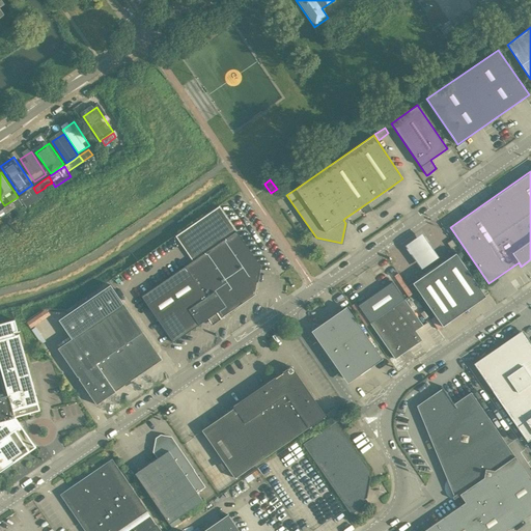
[(36,193),(33,188),(27,192),(18,198),(22,203),(23,202),(26,207),(48,193),(45,188),(36,193)]
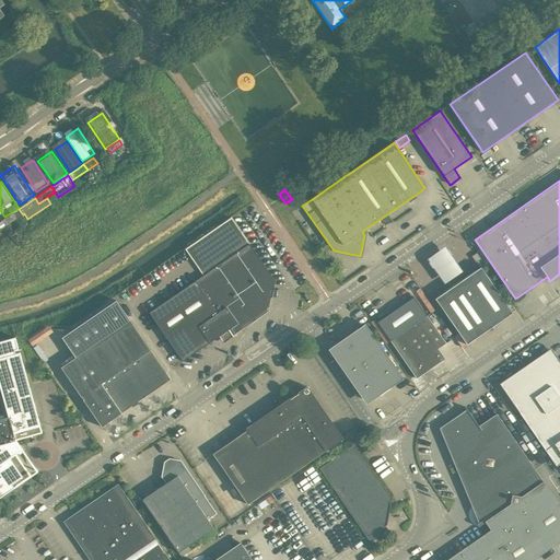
[(3,219),(3,220),(7,225),(16,219),(23,214),(19,209),(12,213),(3,219)]
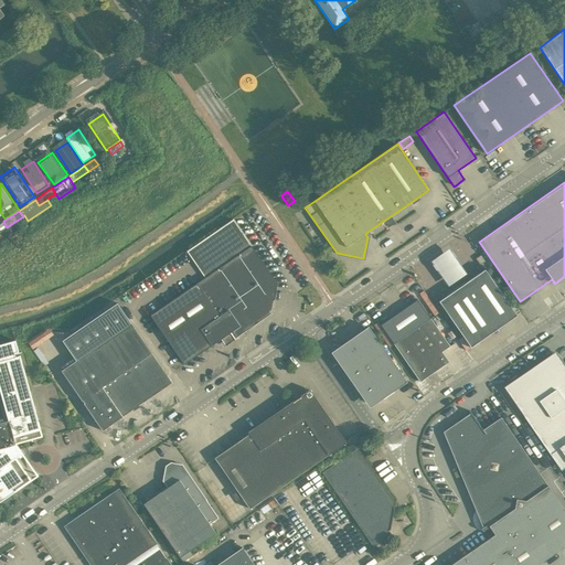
[(150,316),(183,364),(184,364),(221,339),(225,347),(230,343),(235,340),(238,338),(238,337),(270,315),(276,284),(251,246),(252,246),(238,226),(234,220),(187,252),(191,258),(204,278),(150,316)]
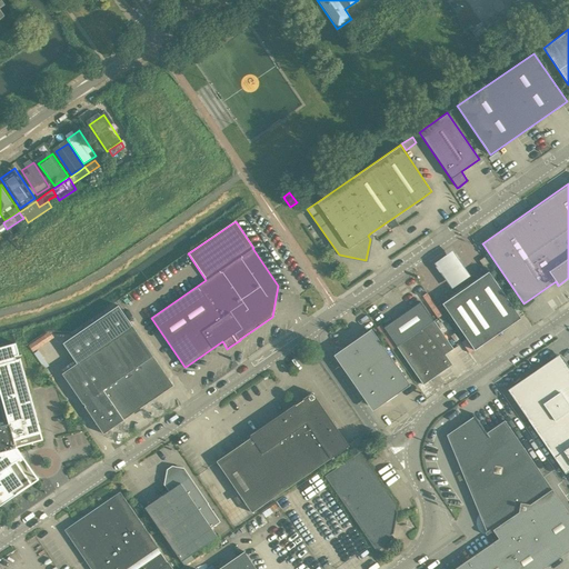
[(452,252),(433,266),(451,291),(470,278),(452,252)]
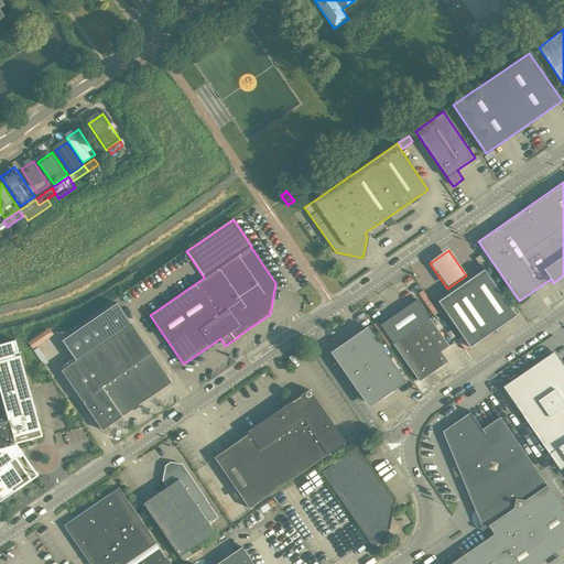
[(475,259),(479,264),(484,261),(479,255),(475,259)]
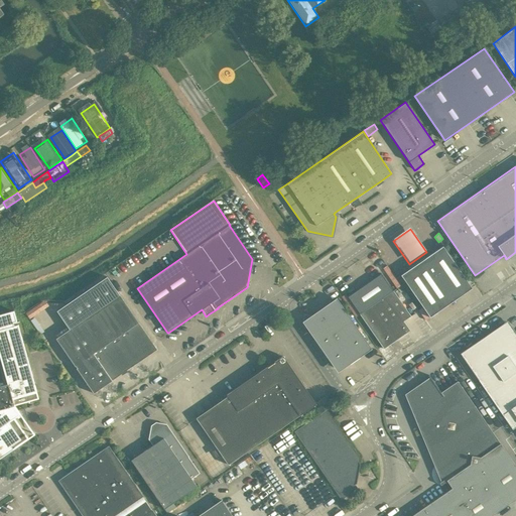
[(434,252),(417,264),(401,275),(430,317),(472,288),(442,246),(434,252)]
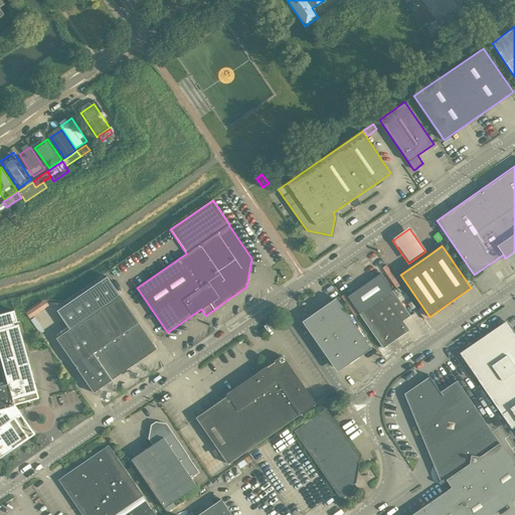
[(380,273),(347,297),(358,314),(392,290),(380,273)]
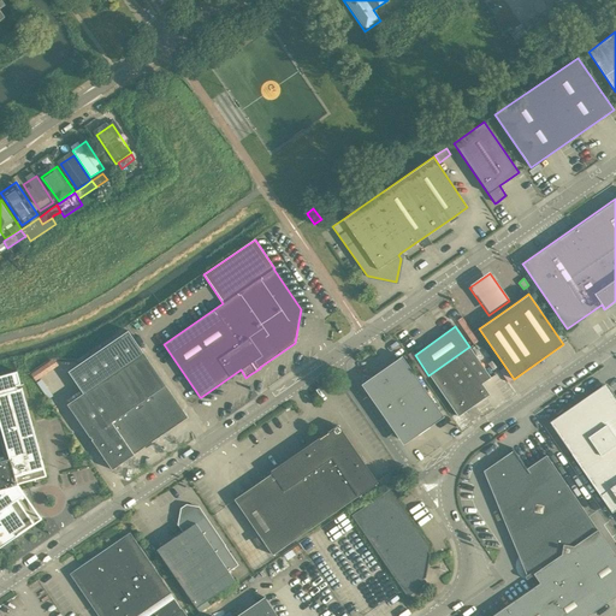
[(83,394),(66,404),(112,469),(188,418),(142,351),(128,330),(67,372),(83,394)]
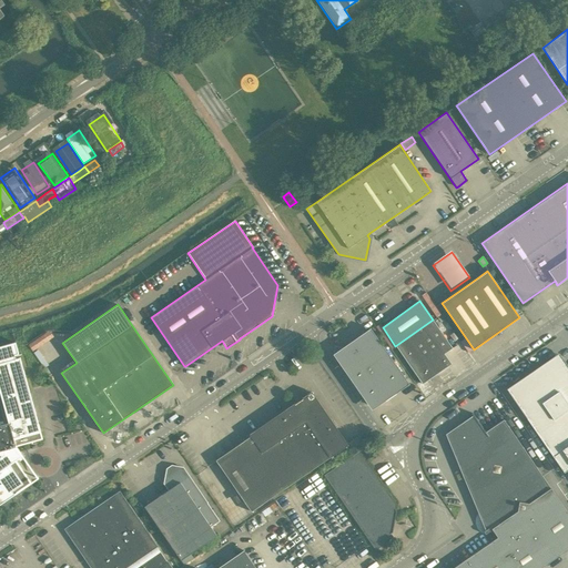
[(433,320),(395,346),(422,384),(423,383),(449,363),(444,354),(453,348),(433,320)]
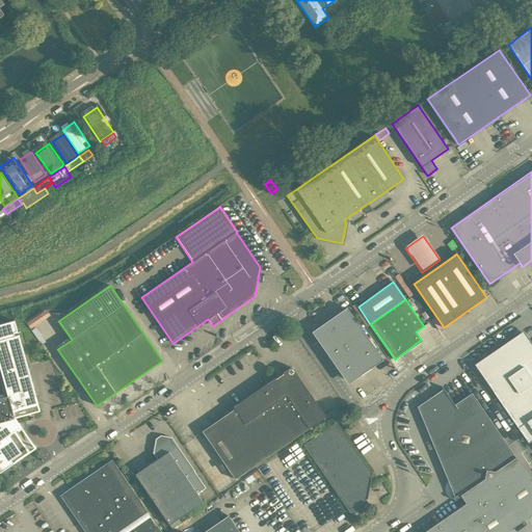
[(329,320),(327,327),(314,324),(312,333),(345,379),(352,380),(353,373),(371,362),(378,363),(379,355),(376,351),(377,351),(347,308),(329,320)]
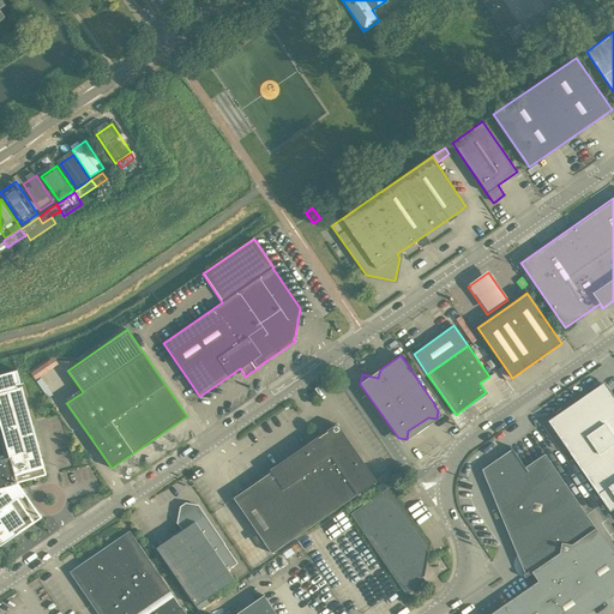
[(35,379),(52,367),(47,360),(30,372),(35,379)]
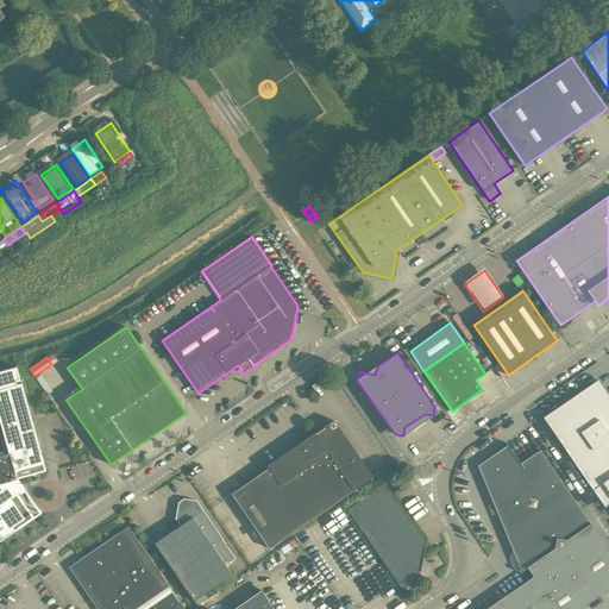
[(0,539),(33,518),(17,494),(23,489),(16,478),(45,470),(22,383),(17,384),(16,381),(20,380),(19,376),(17,366),(0,370),(0,420),(10,453),(5,454),(0,456),(0,539)]
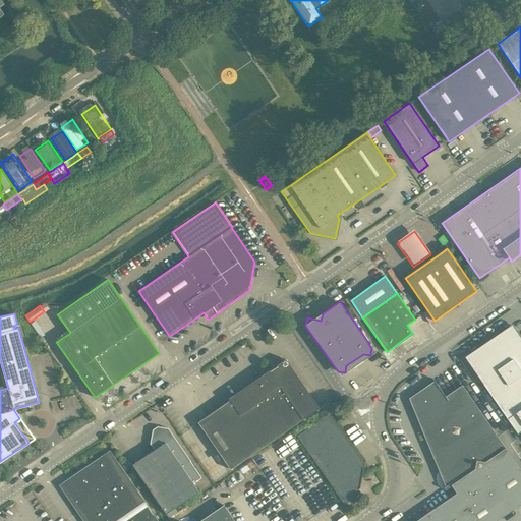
[(520,336),(513,324),(465,357),(508,419),(517,433),(520,430),(520,336)]
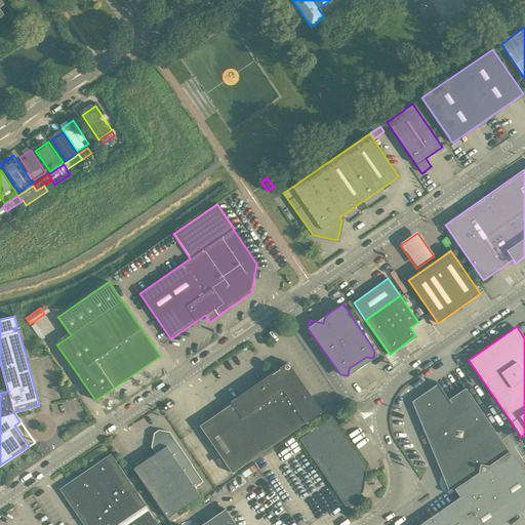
[(272,340),(241,362),(292,437),(323,415),(272,340)]
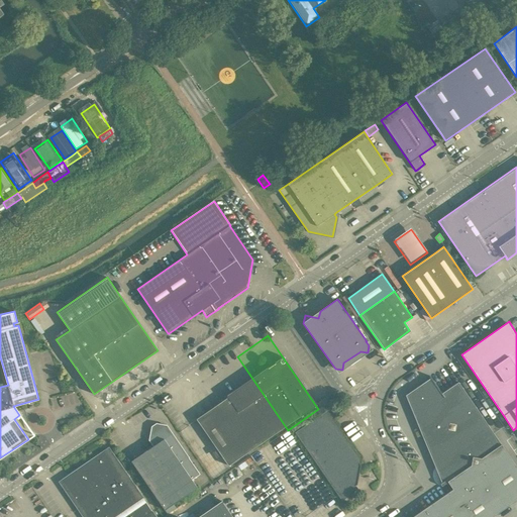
[(211,376),(181,396),(231,470),(262,448),(211,376)]
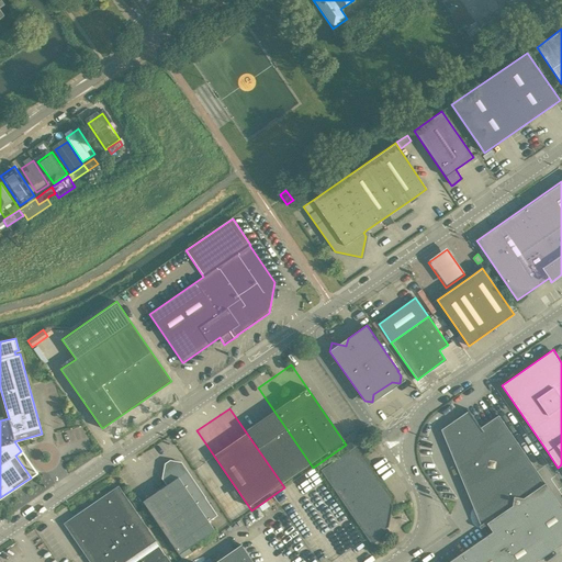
[(447,561),(535,561),(561,543),(561,507),(498,415),(481,427),(468,408),(467,409),(468,411),(441,429),(469,498),(485,521),(479,526),(480,529),(486,524),(492,531),(447,561)]
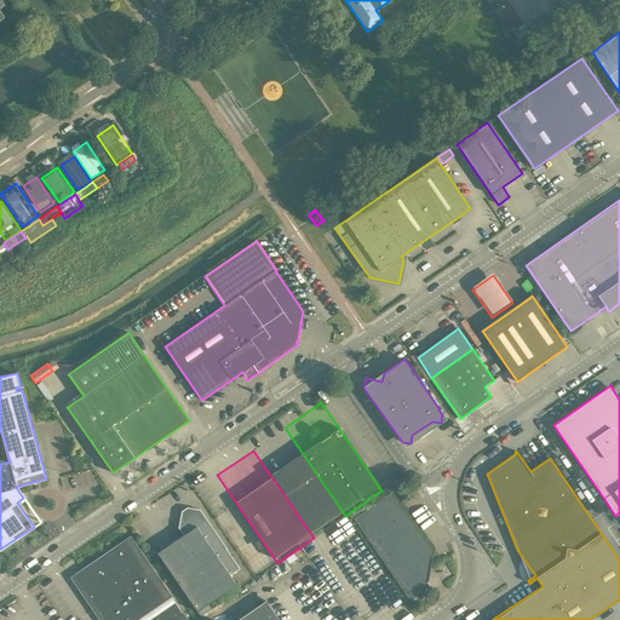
[(426,529),(409,504),(360,539),(394,589),(442,555),(425,530),(426,529)]
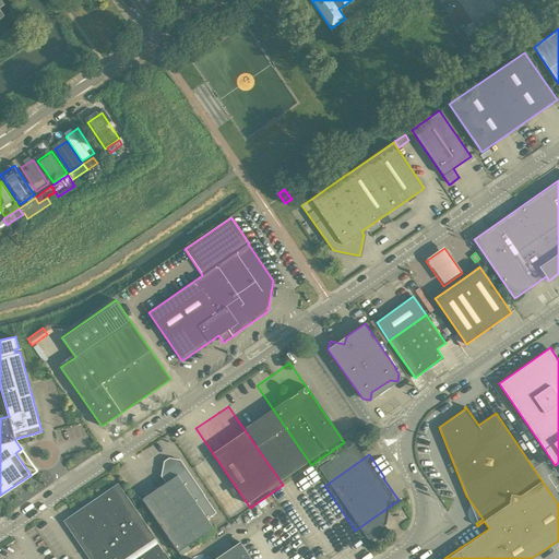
[(207,519),(216,512),(204,495),(203,495),(180,460),(169,459),(164,461),(163,473),(168,480),(142,499),(178,551),(213,527),(207,519)]
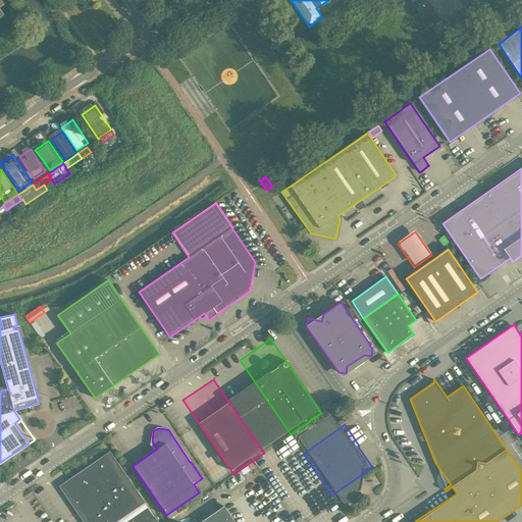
[(110,451),(67,480),(68,482),(62,486),(66,492),(64,494),(83,521),(158,521),(154,516),(153,516),(144,503),(145,502),(110,451)]
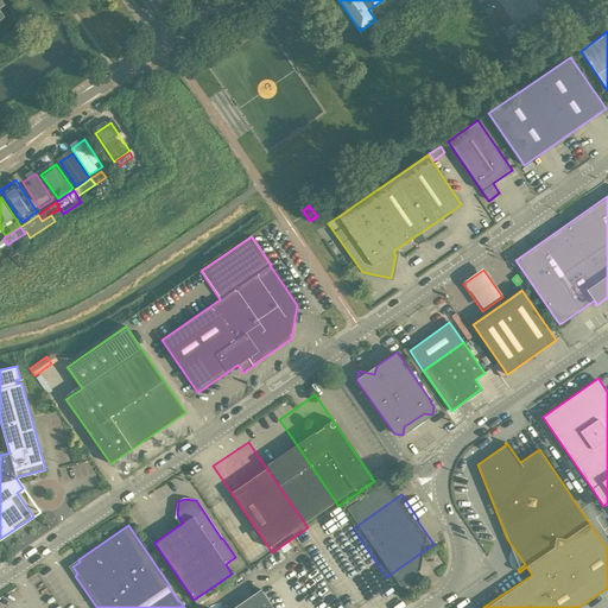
[(208,607),(209,607),(208,607),(273,607),(261,589),(233,607),(208,607)]
